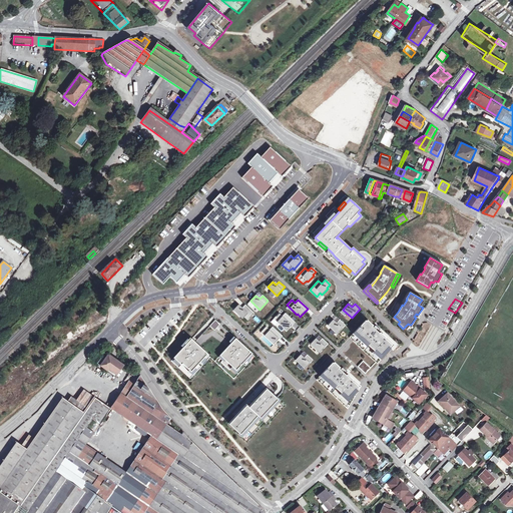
[(254,314),(245,305),(242,308),(238,305),(233,310),(236,312),(236,313),(242,319),(244,317),(247,321),(254,314)]
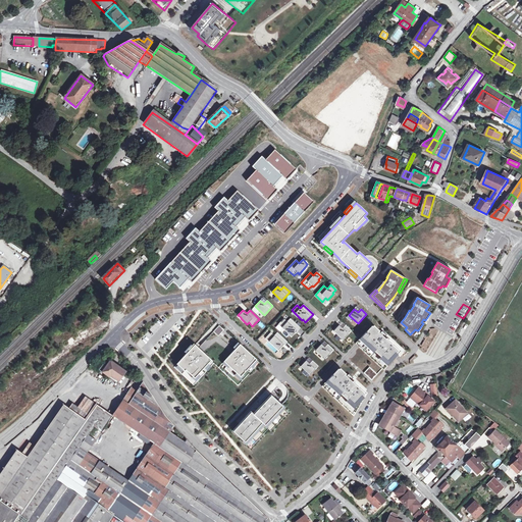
[(300,328),(290,318),(286,322),(283,319),(278,324),(289,334),(290,333),(292,335),(297,331),(300,328)]
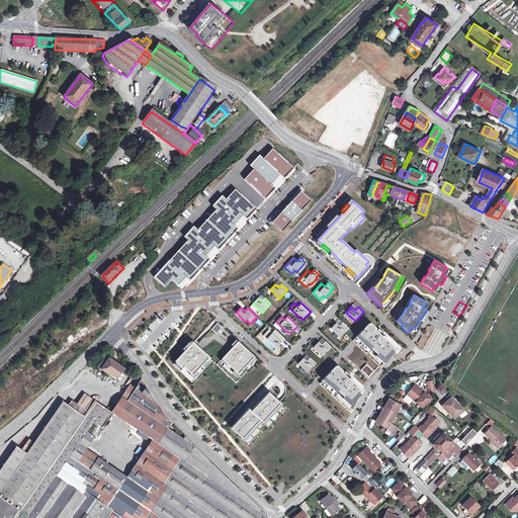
[(217,323),(211,329),(217,334),(222,327),(217,323)]
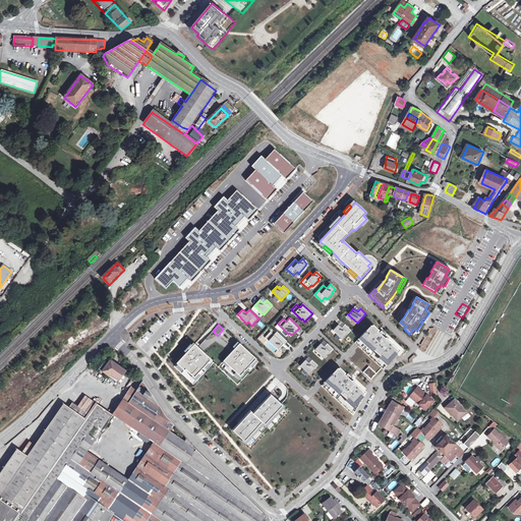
[(350,331),(345,325),(342,328),(338,325),(333,331),(342,339),(350,331)]
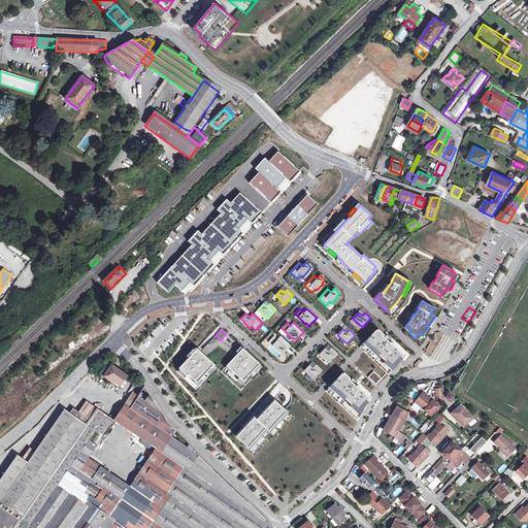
[(360,348),(389,374),(406,355),(386,336),(384,338),(375,330),(360,348)]
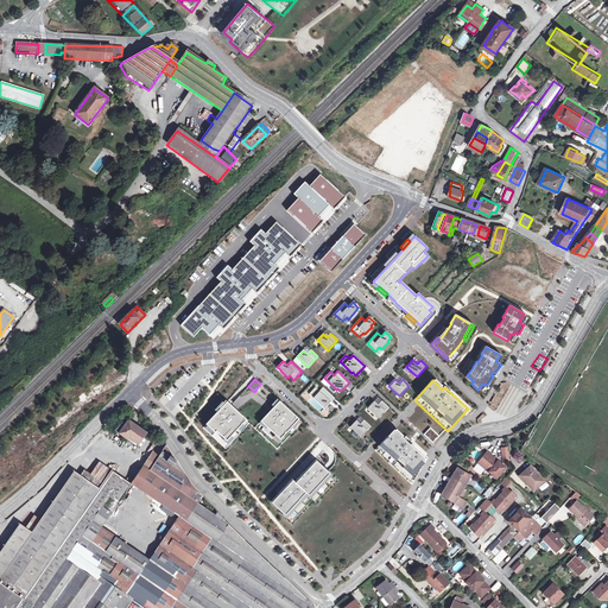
[(335,398),(323,387),(320,391),(315,387),(309,394),(321,406),(322,405),(324,407),(330,401),(330,403),(335,398)]
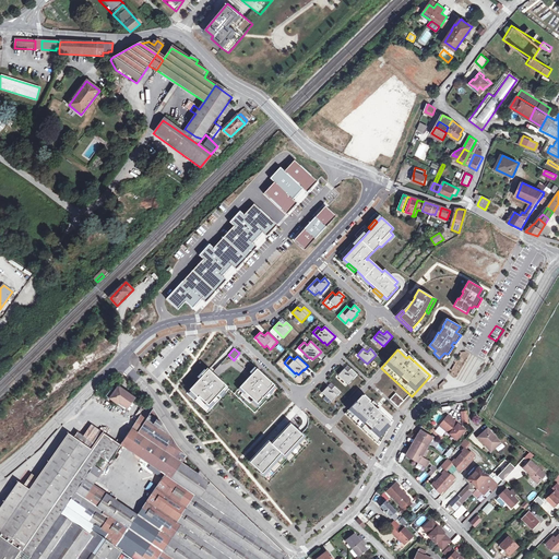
[(227,387),(207,369),(189,390),(197,397),(199,396),(207,405),(223,390),(224,391),(227,387)]
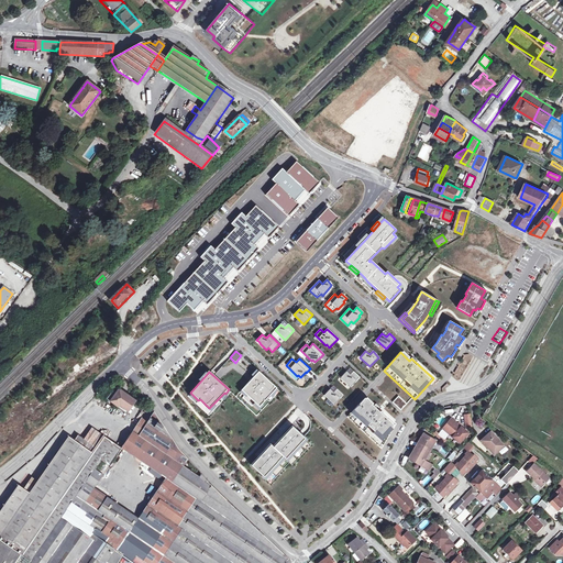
[(277,388),(258,372),(241,390),(245,394),(242,398),(252,407),(255,404),(258,407),(277,388)]
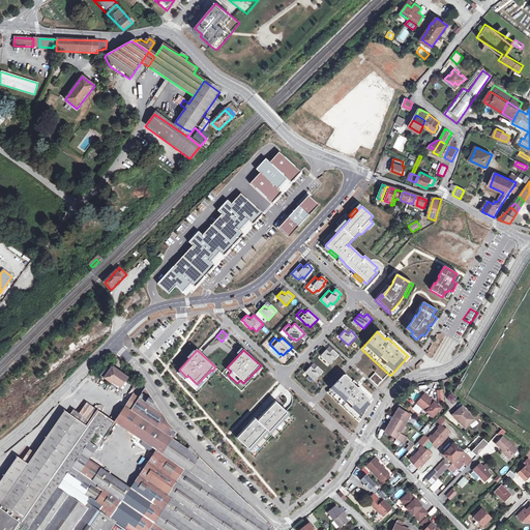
[(339,355),(332,350),(329,353),(326,350),(321,355),(330,364),(339,355)]
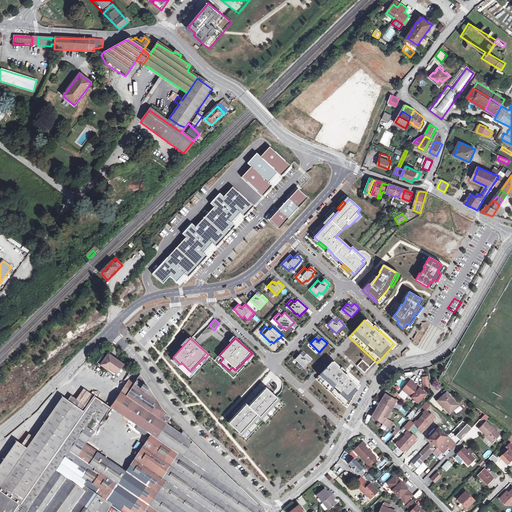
[(312,359),(306,354),(303,357),(300,354),(295,360),(304,368),(312,359)]
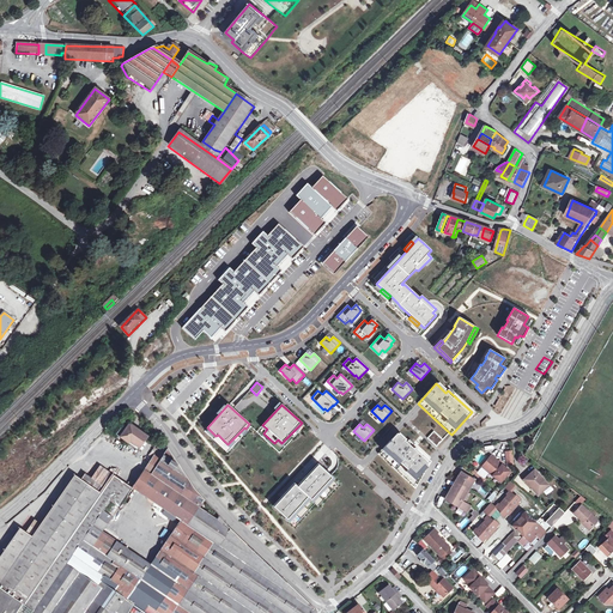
[(128,425),(123,432),(120,430),(115,436),(128,444),(129,442),(139,448),(146,437),(128,425)]
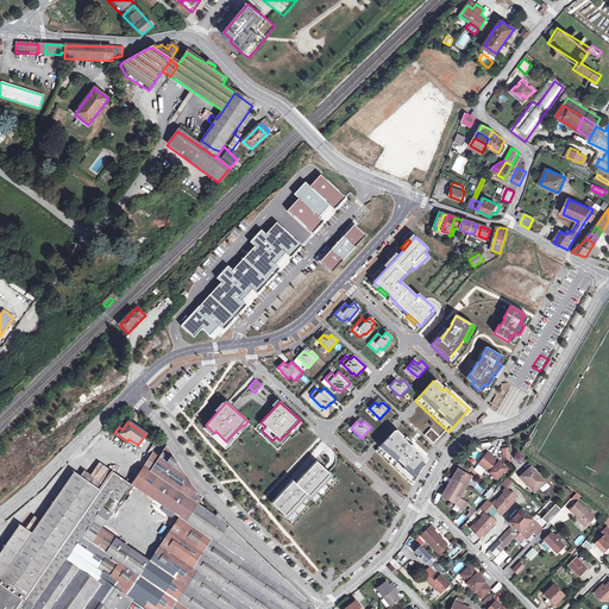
[(425,435),(433,444),(440,437),(431,428),(425,435)]
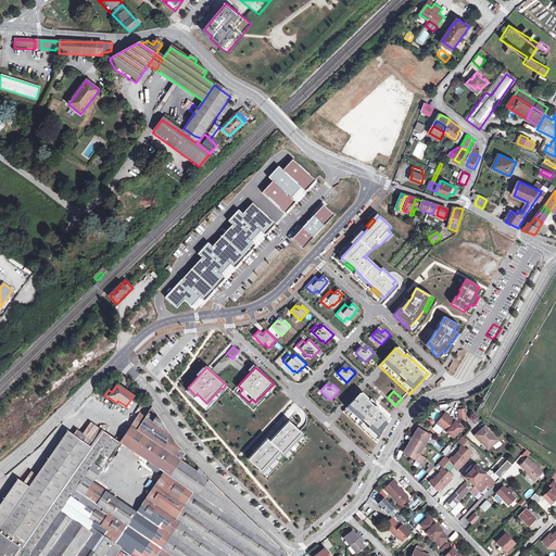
[(368,402),(359,393),(343,412),(377,443),(390,421),(373,405),(375,403),(370,400),(368,402)]
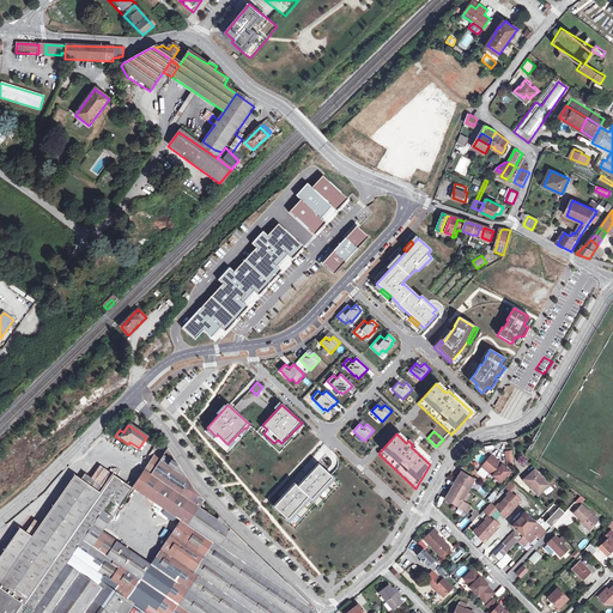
[(101,532),(117,508),(109,501),(109,502),(76,551),(66,565),(36,610),(32,612),(127,612),(132,607),(140,612),(310,612),(313,608),(244,544),(229,528),(193,490),(163,442),(132,487),(180,520),(150,565),(101,532)]
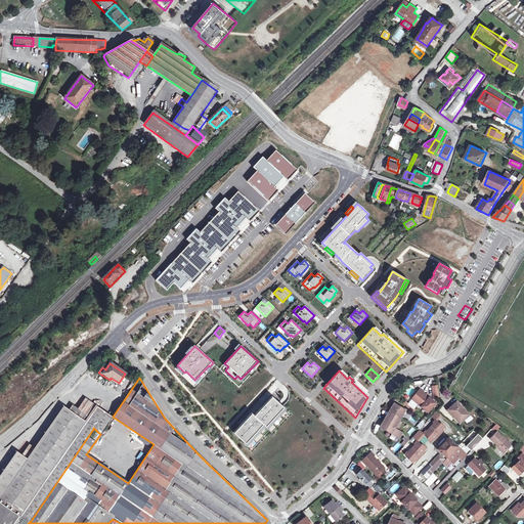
[(435,404),(420,390),(411,400),(427,413),(435,404)]
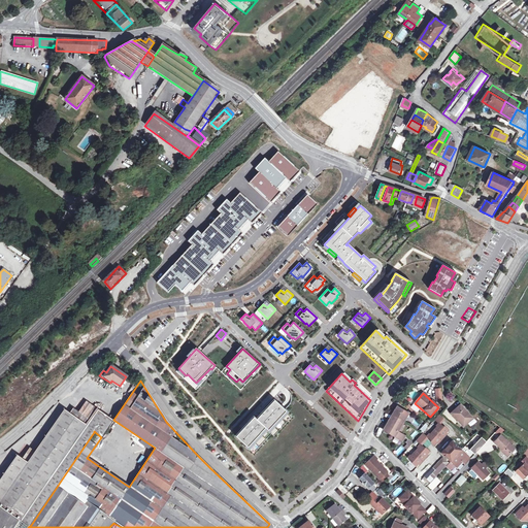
[(254,418),(235,436),(248,448),(265,428),(267,431),(286,411),(274,401),(256,420),(254,418)]
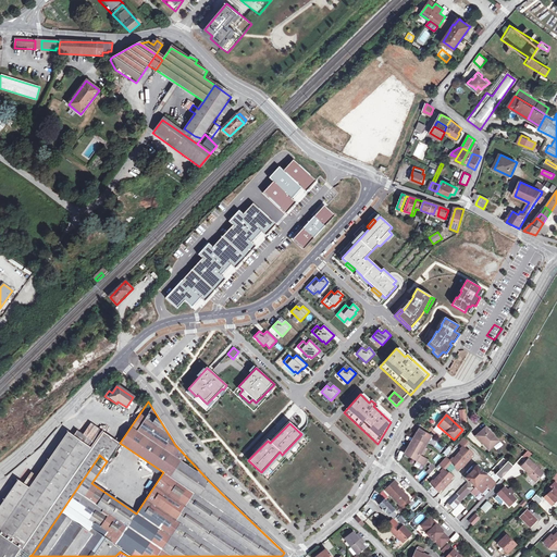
[(107,461),(119,444),(89,424),(82,436),(81,437),(78,442),(73,437),(66,434),(36,479),(31,474),(22,486),(16,482),(0,506),(0,556),(29,556),(33,554),(60,514),(69,500),(99,456),(99,455),(107,461)]
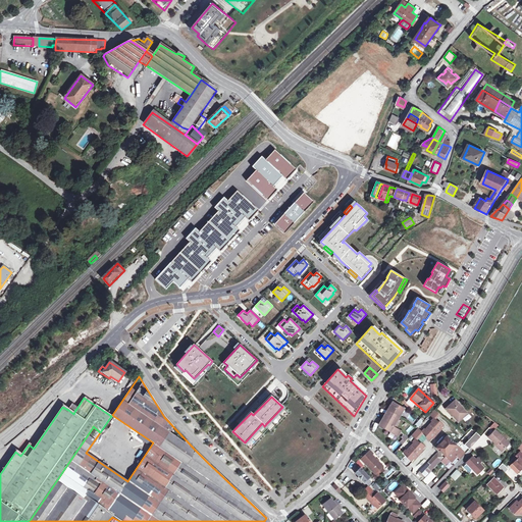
[(455,401),(447,407),(453,414),(452,416),(457,422),(466,414),(455,401)]
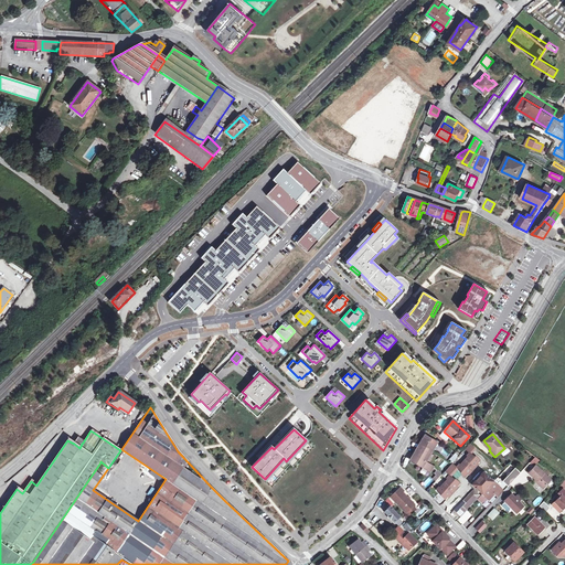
[(420,446),(432,450),(437,441),(425,435),(423,438),(425,439),(420,446)]
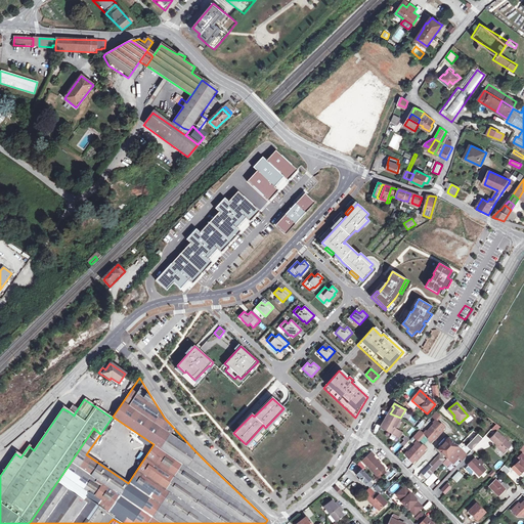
[(403,405),(411,411),(413,409),(407,404),(407,405),(405,403),(403,405)]
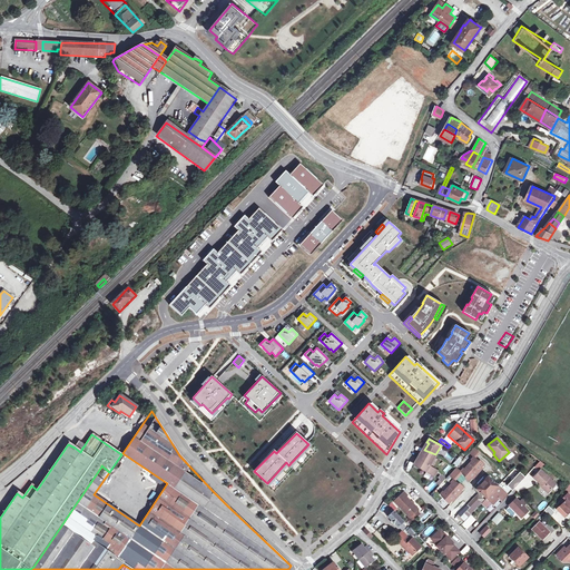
[(78,442),(75,448),(80,452),(82,448),(84,446),(78,442)]
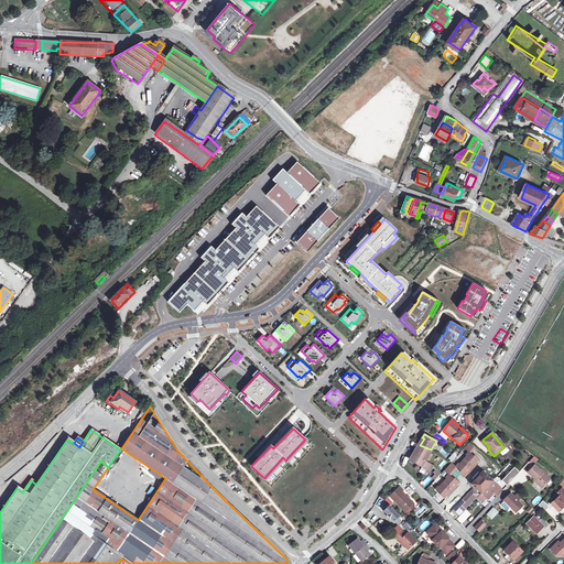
[(431,449),(420,445),(415,453),(413,452),(412,455),(423,462),(431,449)]
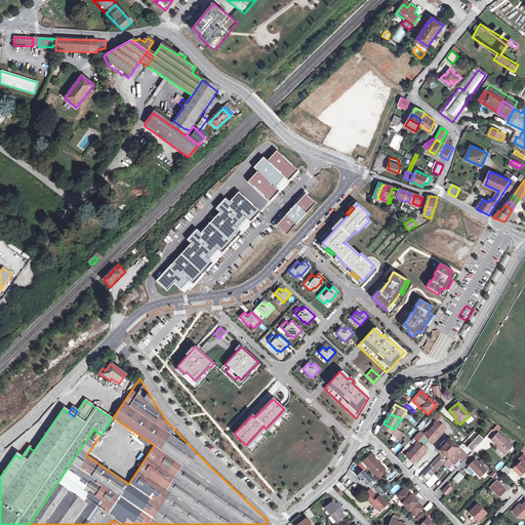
[(403,419),(401,418),(394,430),(396,431),(403,419)]
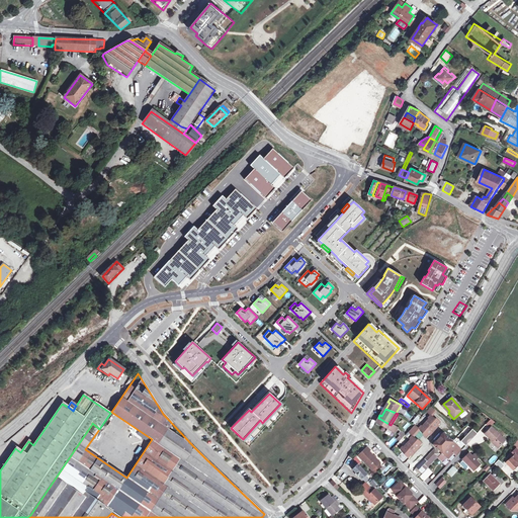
[(414,424),(420,418),(417,415),(411,421),(414,424)]
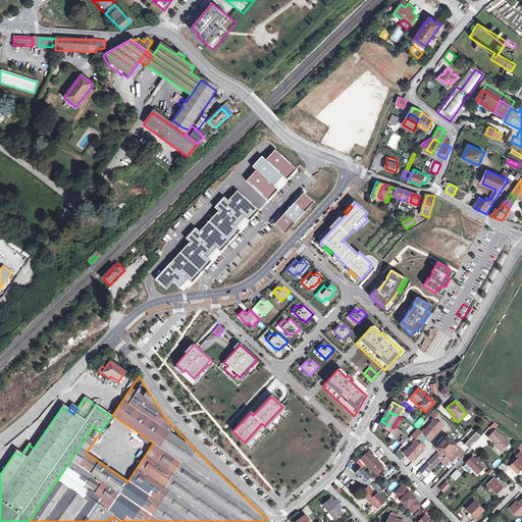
[(423,429),(420,432),(425,436),(424,437),(428,441),(431,438),(432,439),(434,435),(436,431),(437,432),(440,429),(439,428),(442,425),(438,422),(437,423),(432,419),(430,422),(424,430),(423,429)]
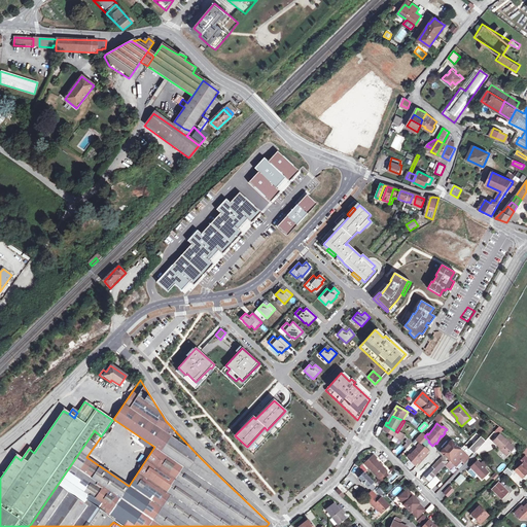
[(384,428),(383,431),(399,443),(403,436),(397,432),(395,431),(385,425),(383,427),(384,428)]
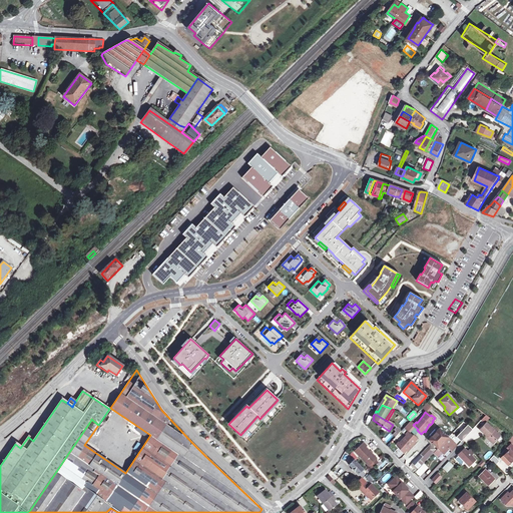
[(487,438),(492,444),(500,436),(486,423),(479,430),(487,438)]
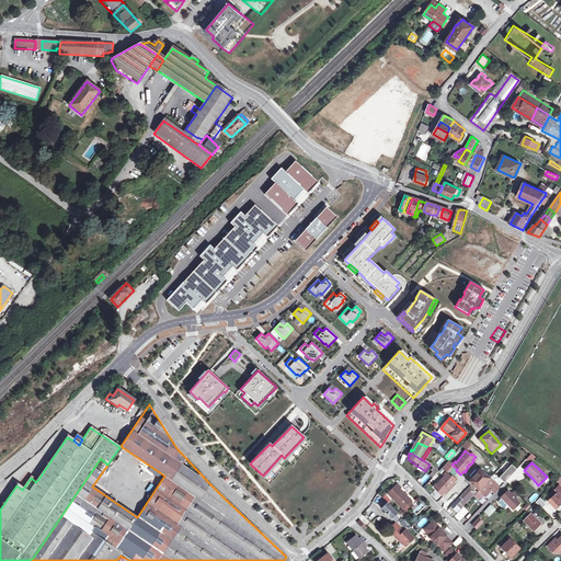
[(497,479),(503,483),(516,470),(510,465),(505,470),(504,469),(502,472),(503,473),(497,479)]
